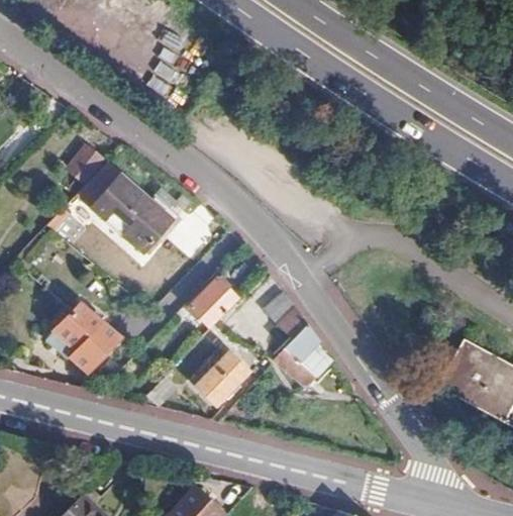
[(143,0),(127,0),(124,7),(145,19),(154,5),(143,0)]
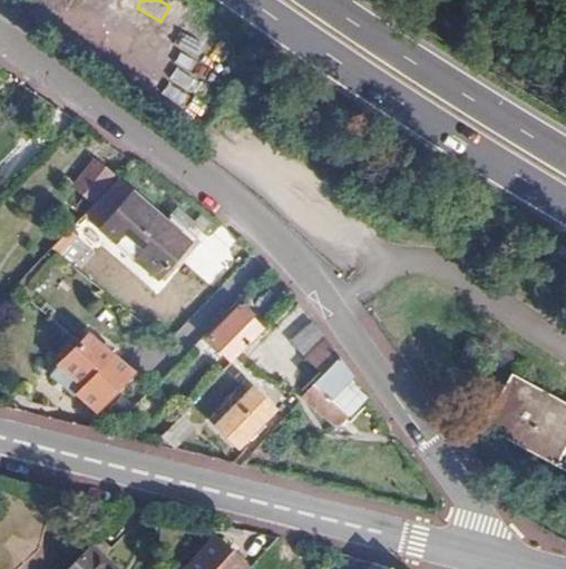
[(182,15),(165,38),(189,55),(205,30),(182,15)]
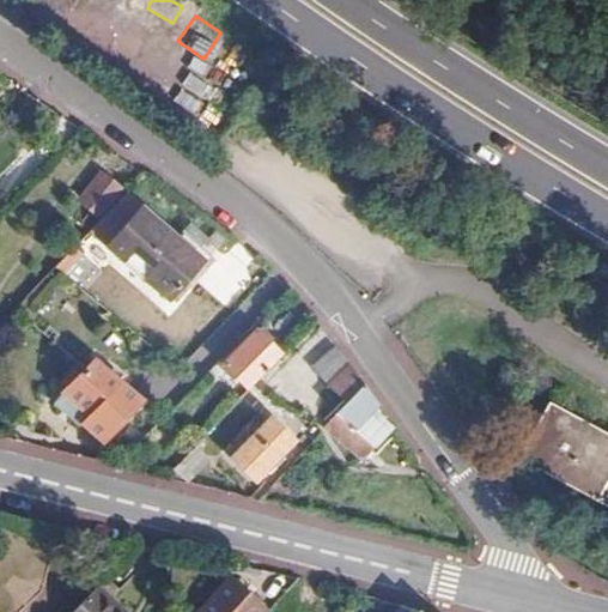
[(212,116),(224,79),(208,74),(201,96),(180,89),(174,104),(212,116)]
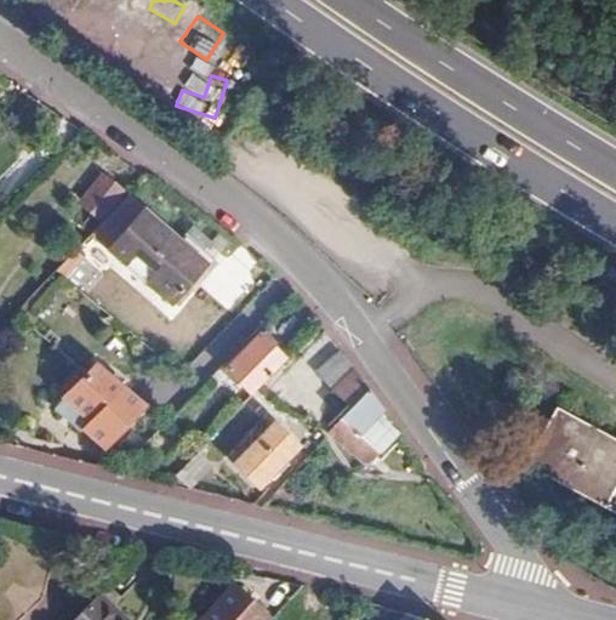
[(125,191),(104,176),(81,205),(102,220),(125,191)]
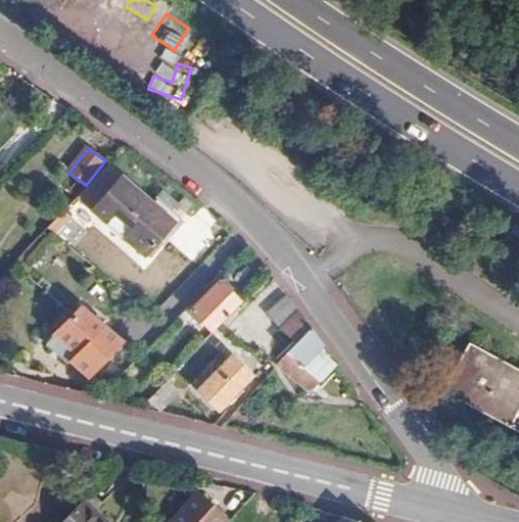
[(110,164),(80,196),(144,258),(172,229),(126,183),(124,179),(110,164)]
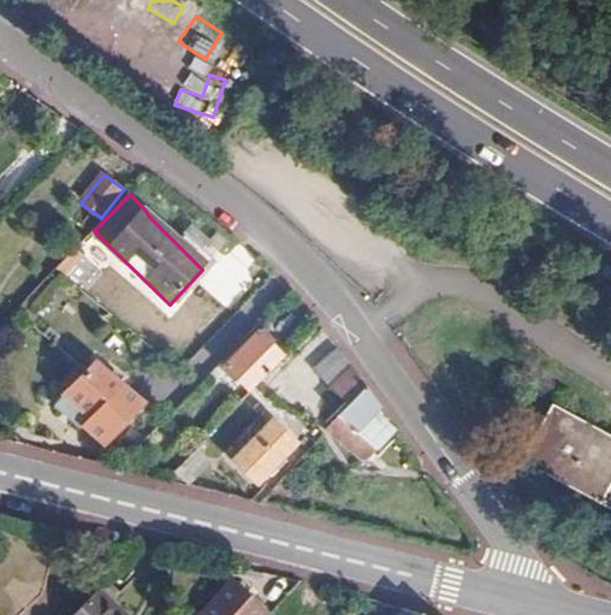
[(285,360),(261,336),(227,367),(253,392),(257,388),(285,360)]
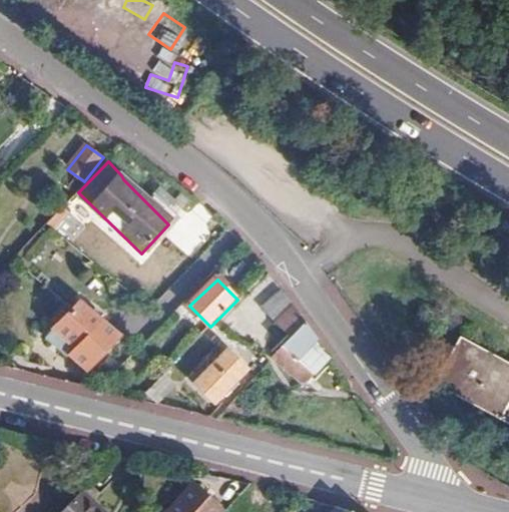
[(292,339),(277,357),(290,373),(306,388),(331,357),(316,343),(319,339),(284,292),(265,308),(275,320),(294,336),(292,339)]
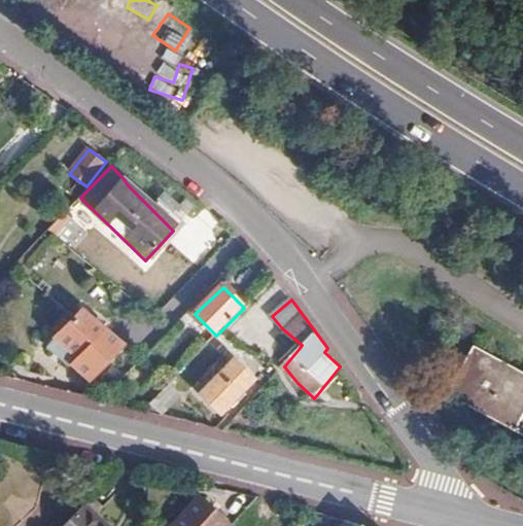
[(83,307),(56,335),(77,355),(71,362),(88,378),(123,344),(83,307)]
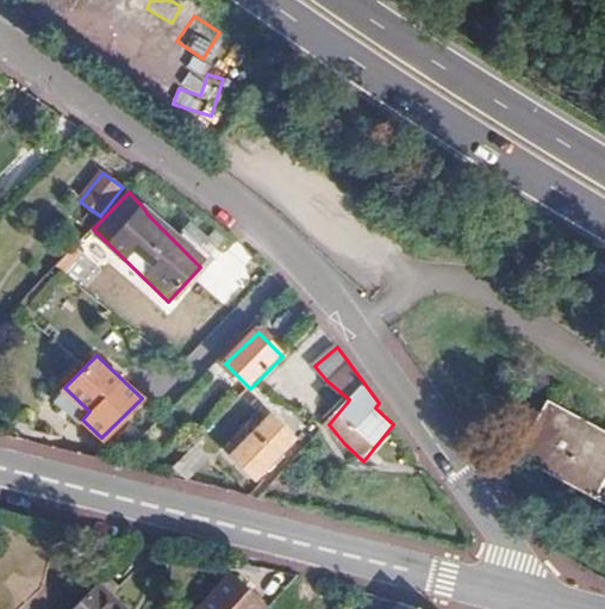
[(64,387),(56,397),(82,420),(89,411),(64,387)]
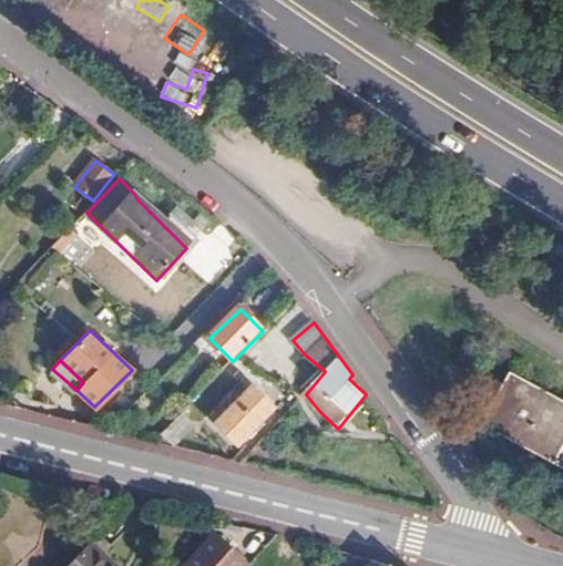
[(562,402),(505,372),(477,424),(562,470),(562,402)]
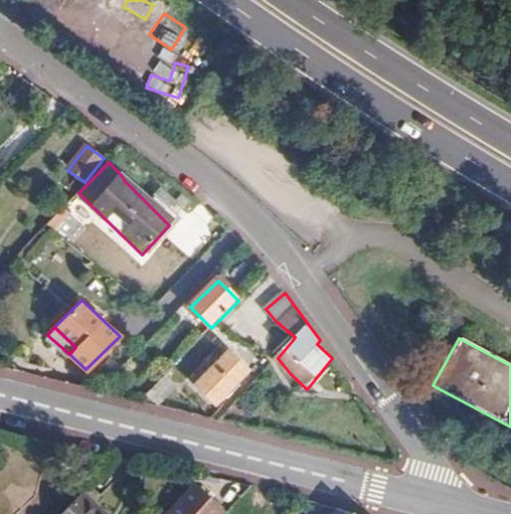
[(248,373),(229,354),(196,386),(215,406),(248,373)]
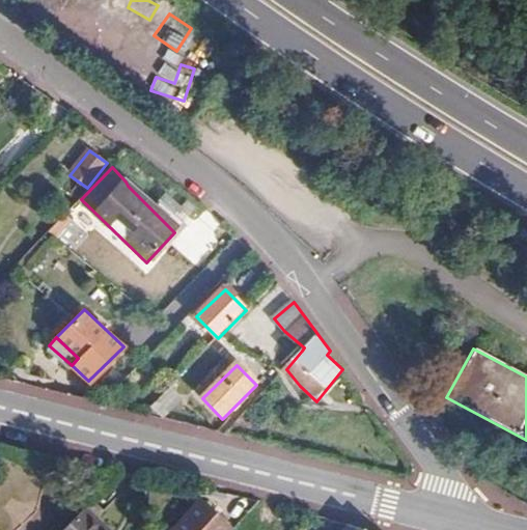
[(164,417),(182,398),(171,389),(154,408),(164,417)]
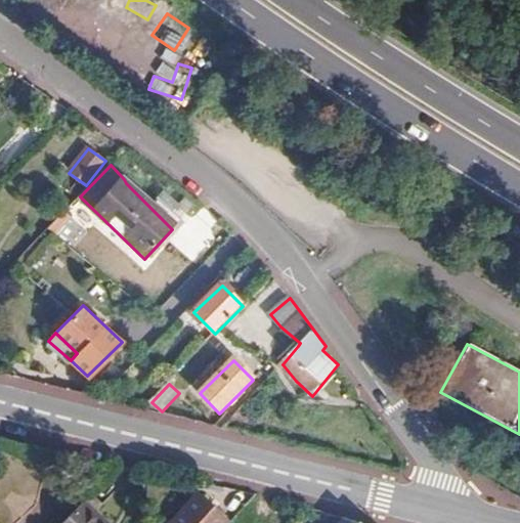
[(227,522),(199,497),(174,522),(227,522)]
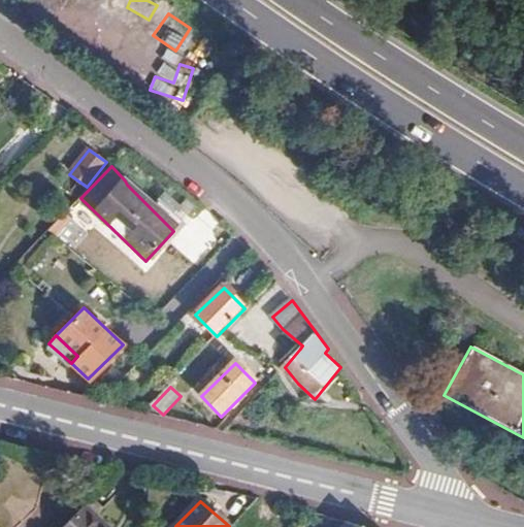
[(110,526),(87,504),(64,526),(110,526)]
